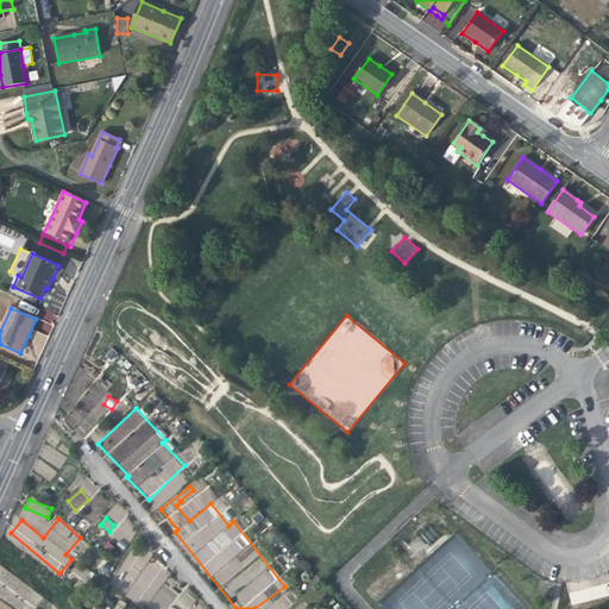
[(125,596),(148,608),(167,608),(176,591),(163,584),(170,571),(148,558),(149,557),(136,550),(123,573),(135,579),(125,596)]
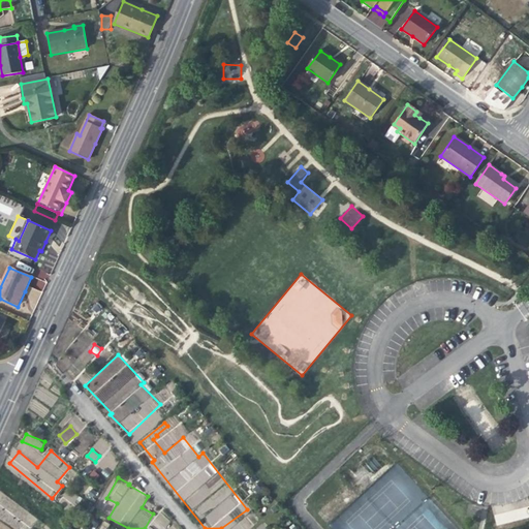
[(68,488),(61,496),(73,506),(81,498),(68,488)]
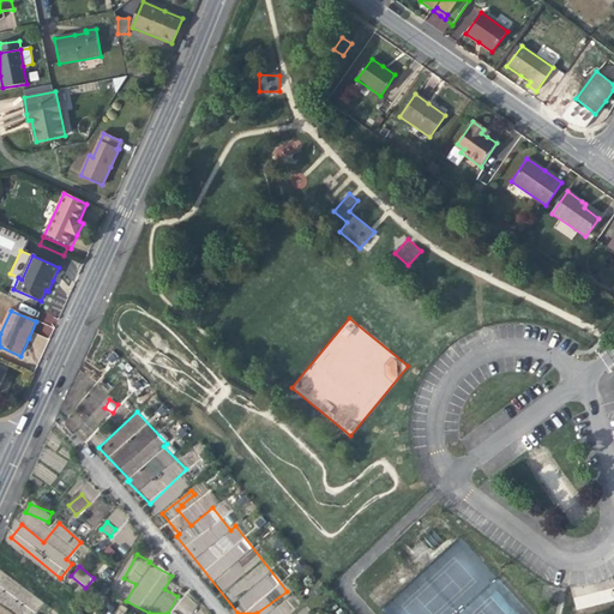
[(0,596),(24,613),(34,613),(43,602),(0,570),(0,596)]
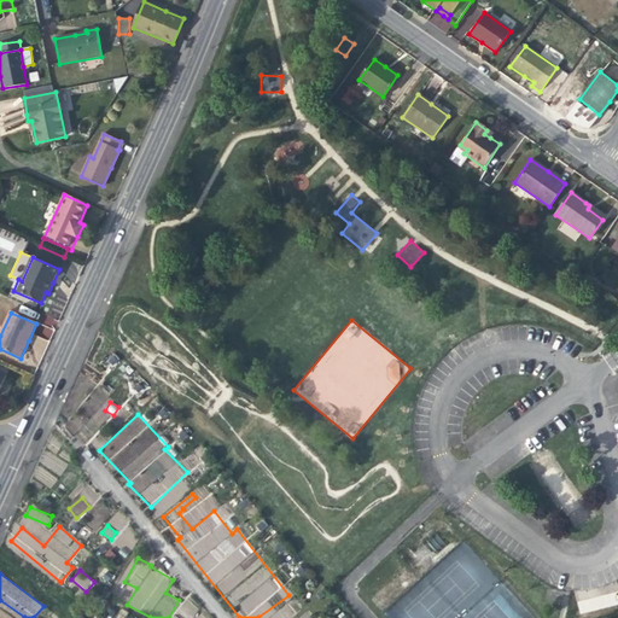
[(579,614),(617,604),(617,588),(617,582),(573,594),(579,614)]
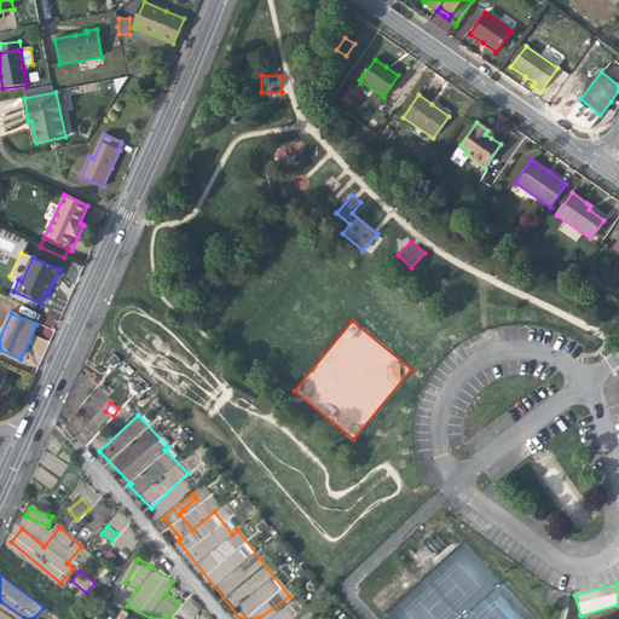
[(190,618),(200,611),(190,599),(180,606),(190,618)]
